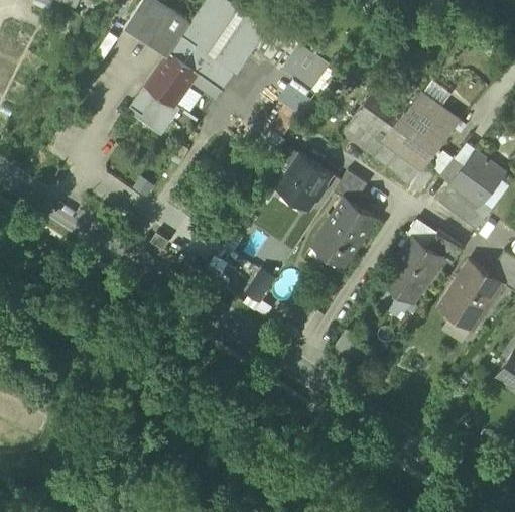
[(51,0),(74,10),(78,0),(51,0)]
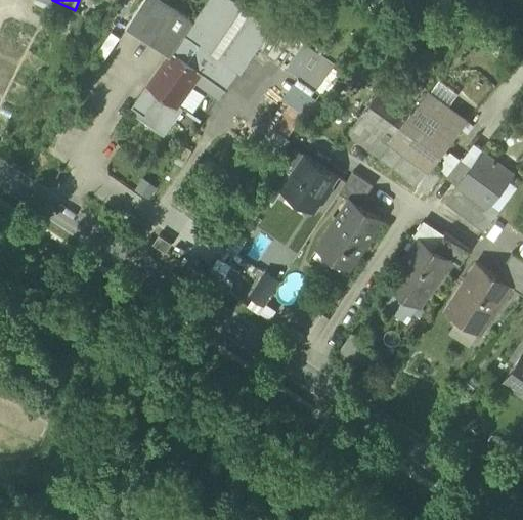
[(169,57),(172,53),(192,24),(157,0),(144,0),(126,29),(169,57)]
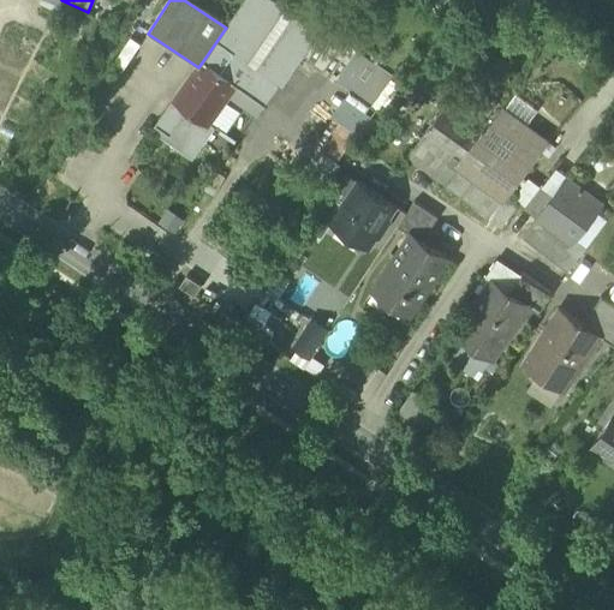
[(287,64),(296,53),(311,31),(305,27),(264,0),(246,0),(226,28),(202,63),(236,85),(228,96),(256,117),(293,67),(287,64)]
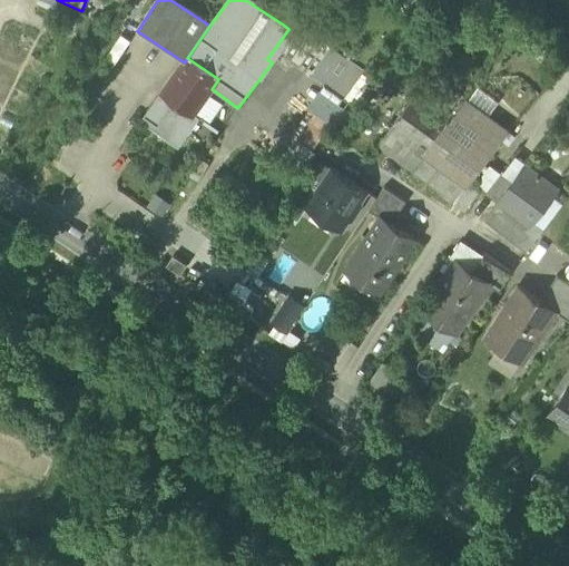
[(286,19),(283,25),(288,29),(274,49),(311,74),(320,62),(335,75),(345,60),(329,50),(308,35),(286,19)]
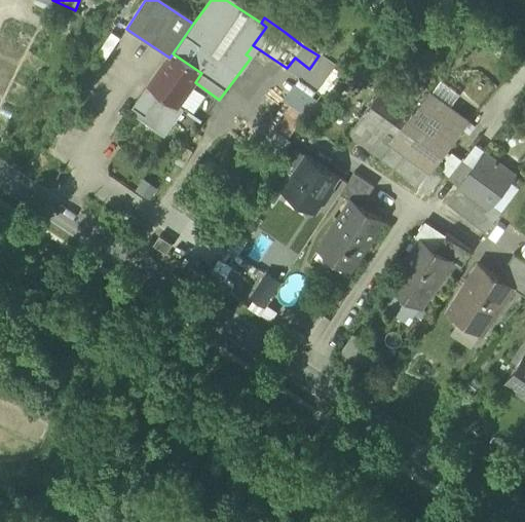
[(146,124),(159,134),(178,107),(180,105),(191,88),(195,82),(201,73),(173,53),(170,58),(133,110),(135,111),(148,121),(146,124)]
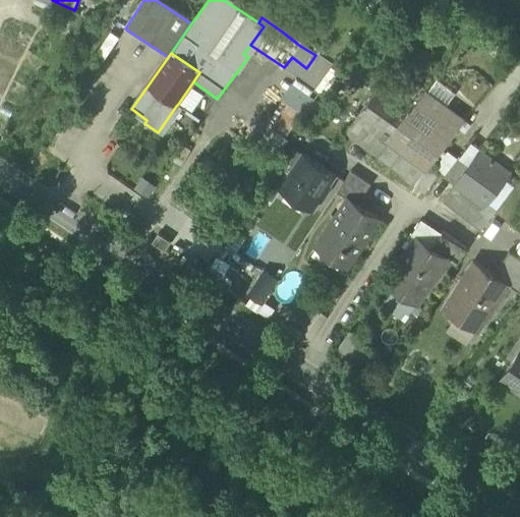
[(315,55),(306,68),(321,77),(330,65),(315,55)]
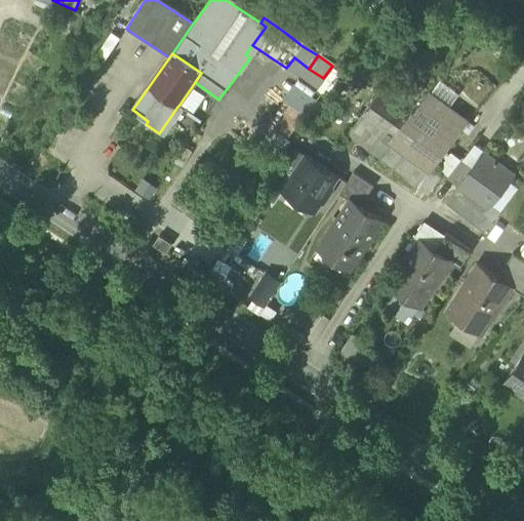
[(317,88),(323,78),(309,69),(294,57),(286,68),(317,88)]
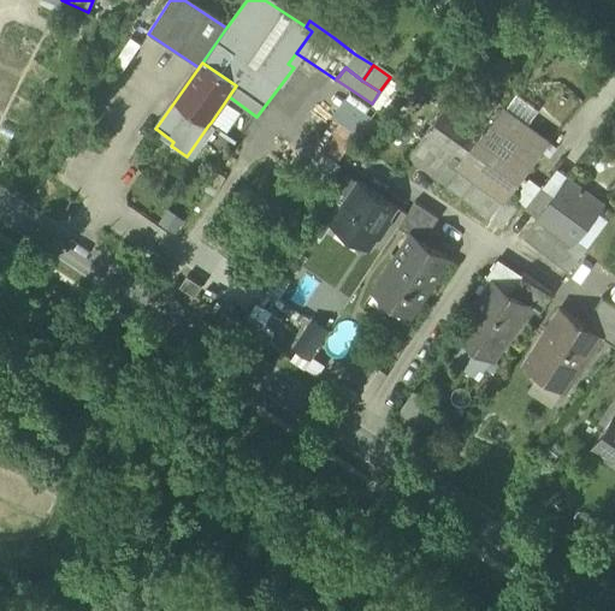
[(391,82),(370,110),(380,117),(401,89),(391,82)]
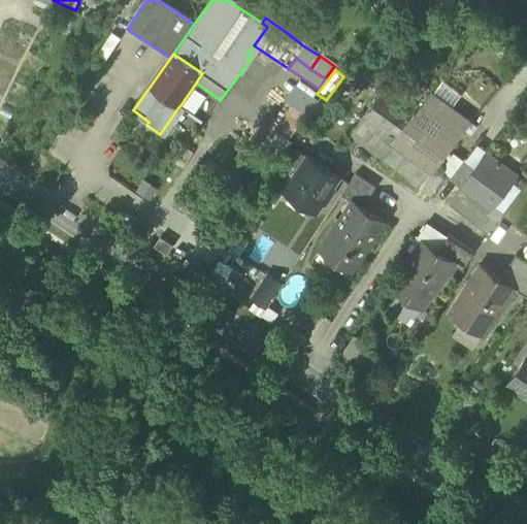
[(431,95),(451,108),(461,95),(441,82),(431,95)]
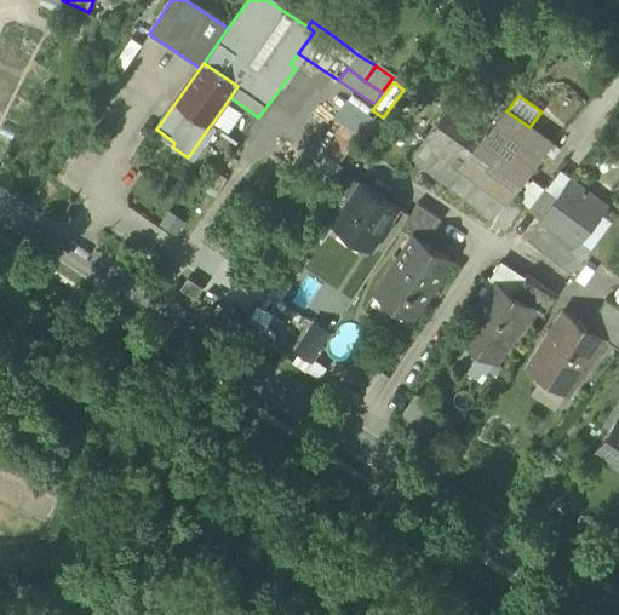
[(347,99),(332,120),(334,121),(360,138),(365,142),(378,122),(347,99)]
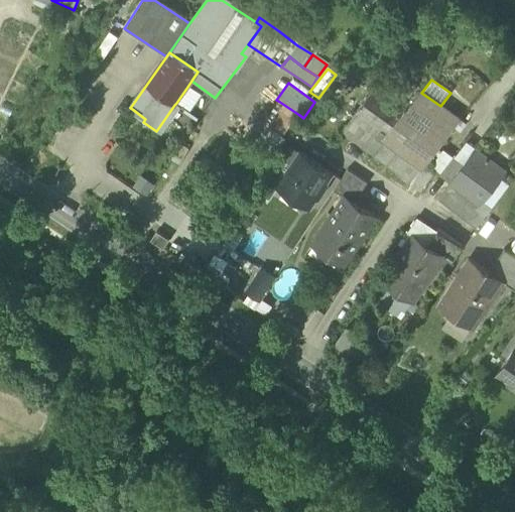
[(187,87),(176,103),(190,112),(202,96),(187,87)]
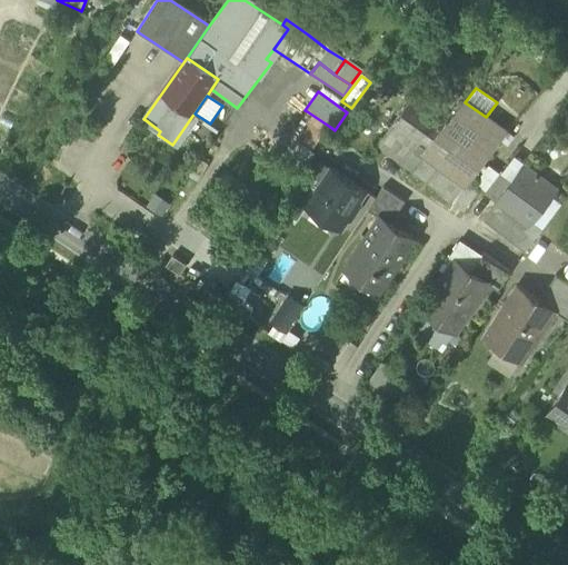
[(440,127),(424,150),(421,152),(466,186),(469,181),(486,160),(507,132),(486,117),(465,102),(464,101),(444,128),(440,127)]
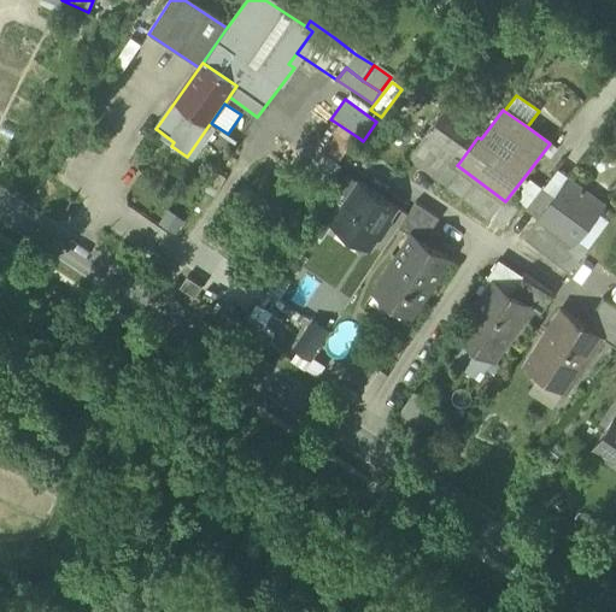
[(409,159),(438,181),(455,158),(459,163),(477,137),(444,112),(409,159)]
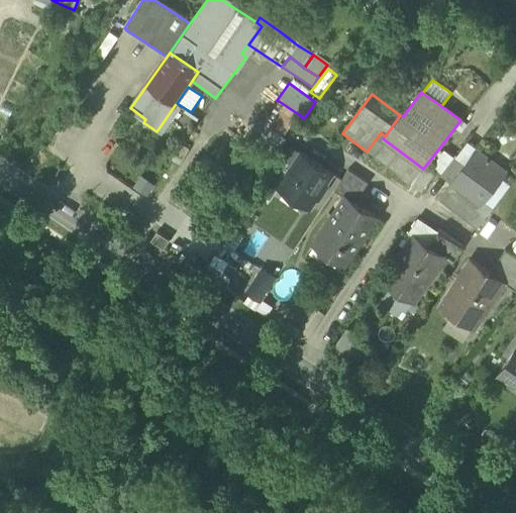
[(300,115),(279,101),(263,123),(284,137),(300,115)]
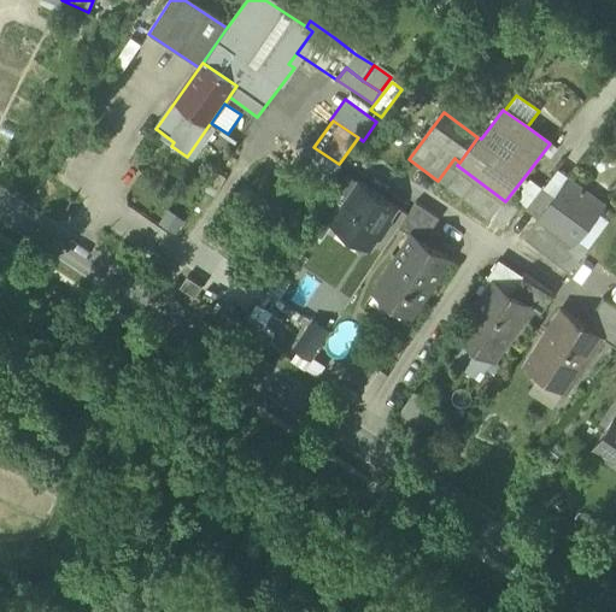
[(174,142),(158,130),(154,135),(192,163),(215,130),(209,125),(187,157),(171,146),(174,142)]
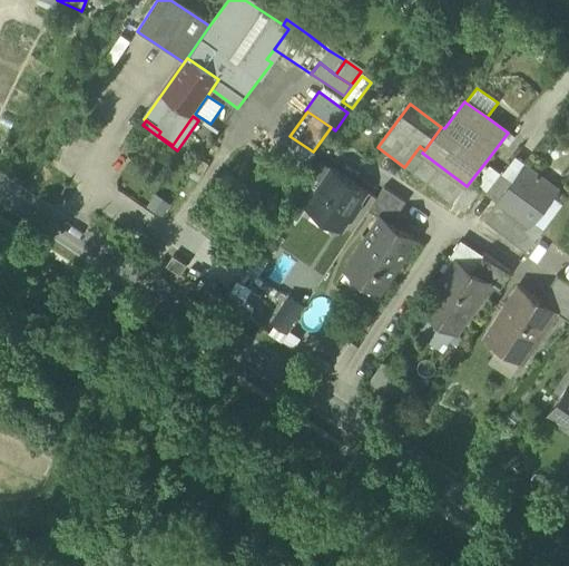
[(315,154),(313,152),(290,136),(286,133),(273,152),(302,173),(315,154)]
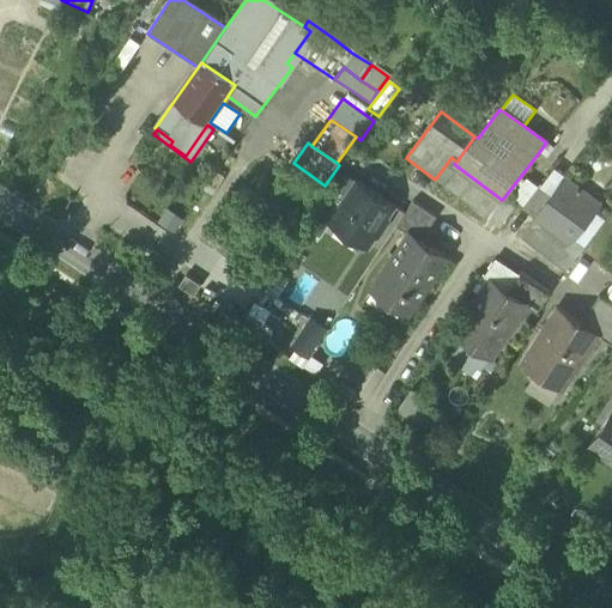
[(502,201),(502,200),(454,164),(456,162),(452,157),(435,180),(488,219),(502,201)]
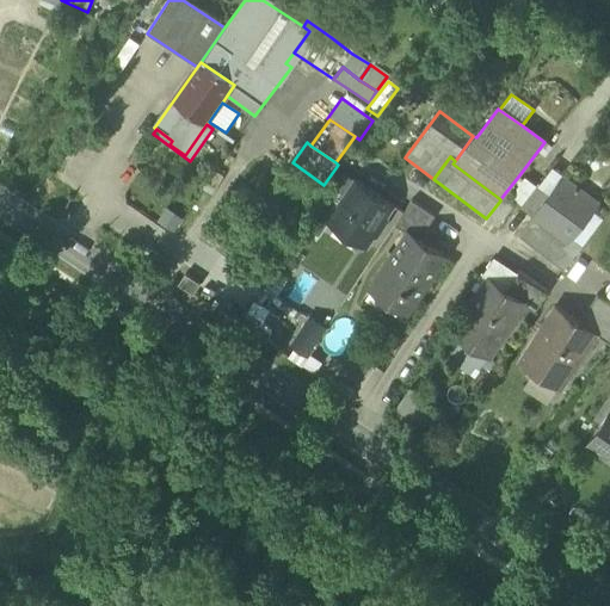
[(552,168),(538,185),(552,196),(562,181),(565,178),(552,168)]
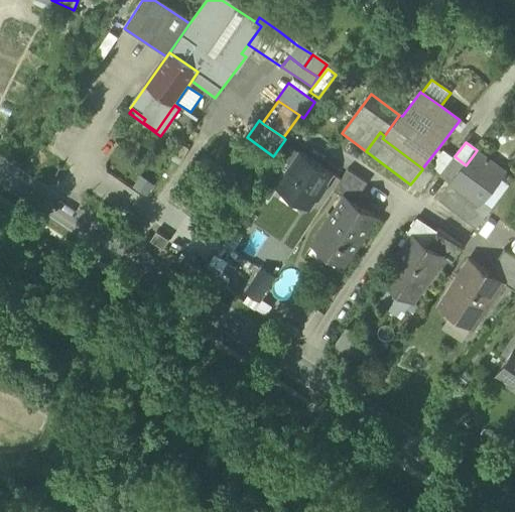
[(440,145),(425,164),(440,175),(455,156),(440,145)]
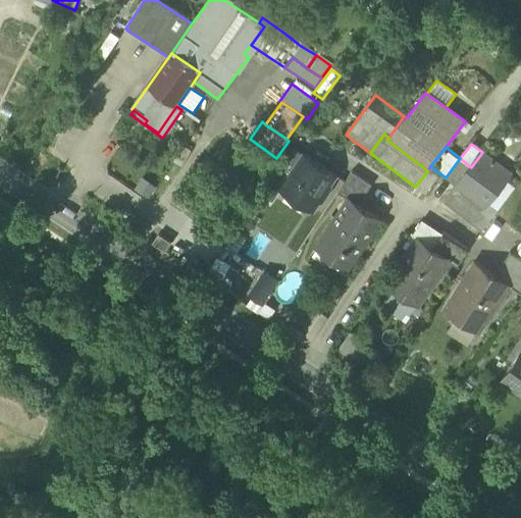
[(293,149),(281,166),(293,172),(303,156),(293,149)]
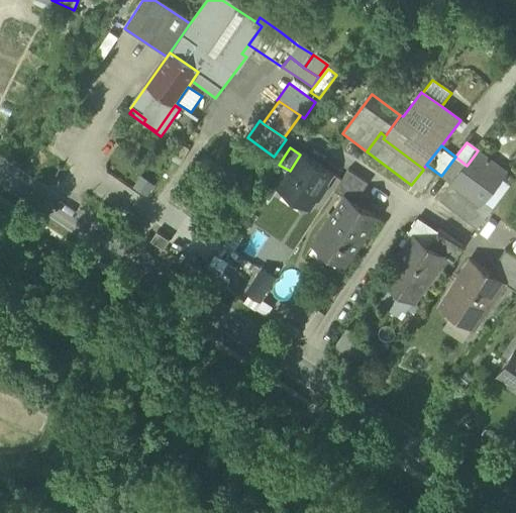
[(475,201),(480,205),(500,178),(504,174),(476,154),(467,166),(452,185),(453,186),(475,201)]
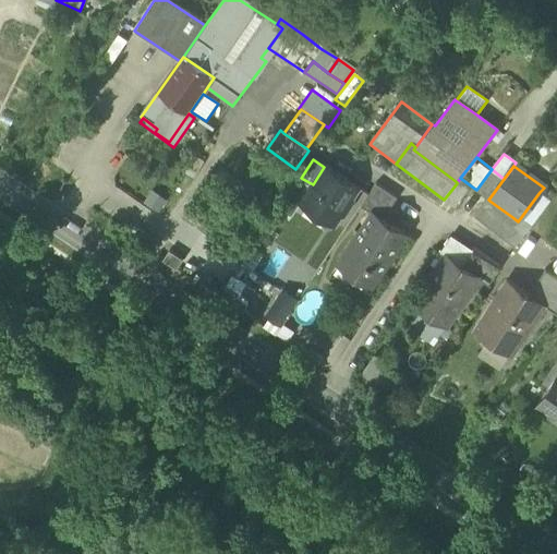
[(301,203),(334,225),(358,189),(324,167),(313,184),(300,203),(301,203)]
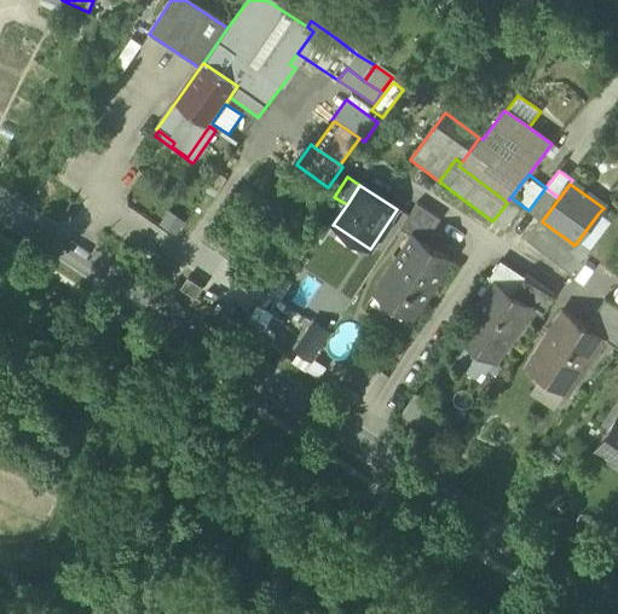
[(529,210),(542,221),(559,198),(546,187),(529,210)]
